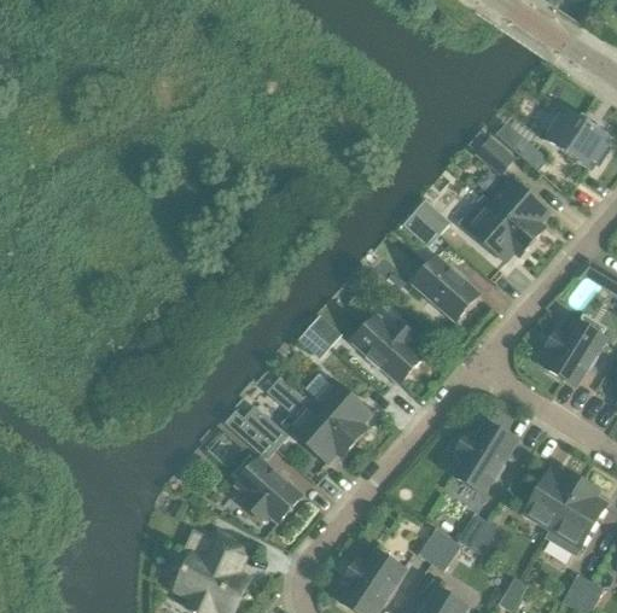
[(606,144),(610,138),(593,127),(595,124),(581,115),(580,118),(563,107),(542,138),(591,168),(594,163),(598,165),(610,146),(606,144)]
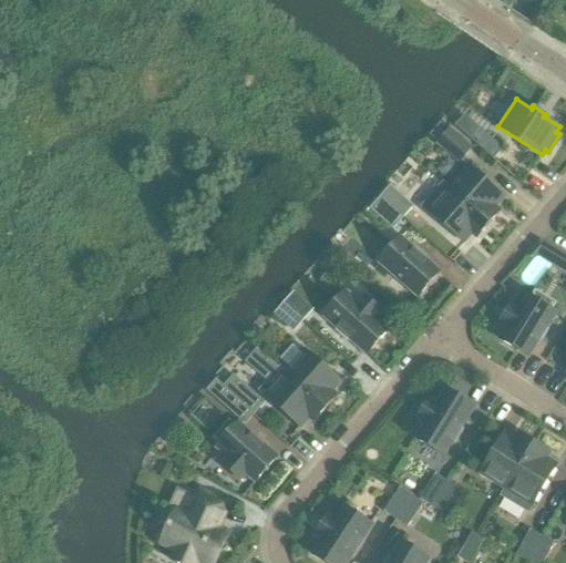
[(450,125),(435,142),(456,161),(471,144),(450,125)]
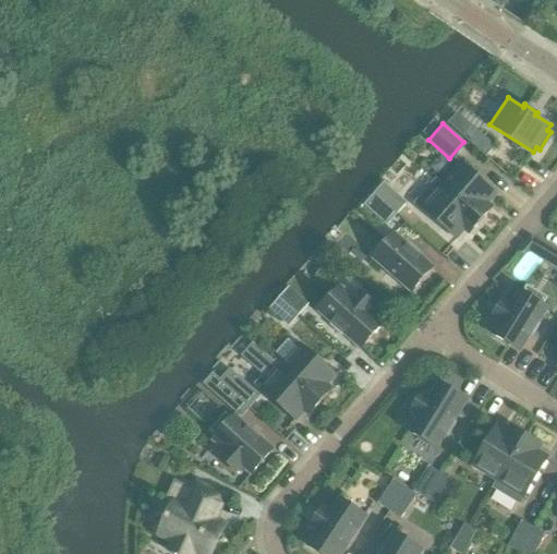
[(461,133),(485,153),(493,143),(470,123),(461,133)]
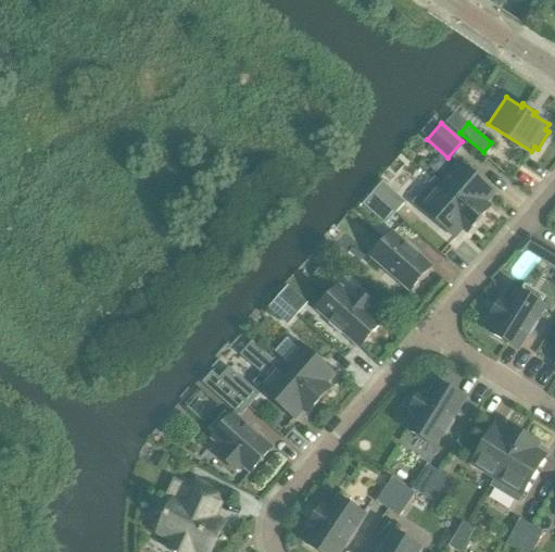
[(433,176),(432,177),(478,217),(489,203),(484,199),(492,190),(458,160),(439,182),(433,176)]
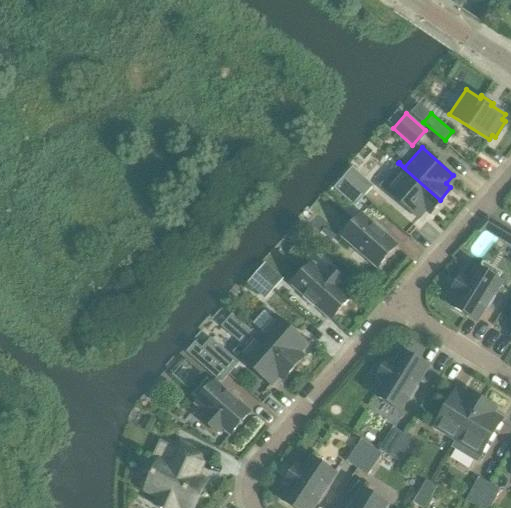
[(440,200),(398,163),(380,183),(417,216),(425,208),(429,211),(440,200)]
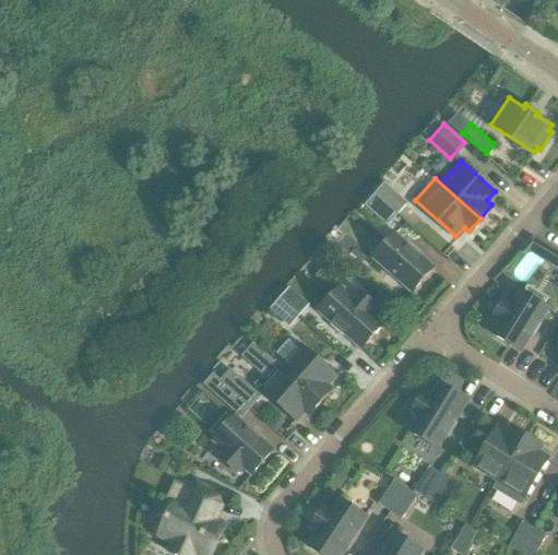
[(383,180),(374,191),(396,212),(406,200),(383,180)]
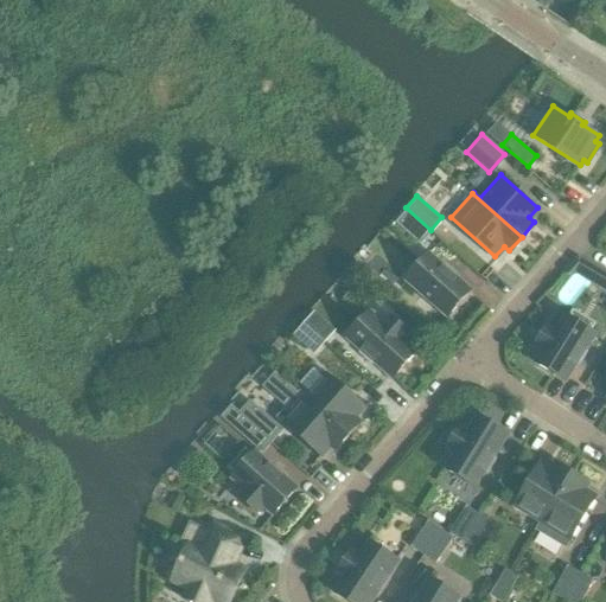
[(416,243),(388,275),(414,298),(420,290),(447,314),(470,288),(455,275),(458,273),(445,261),(442,264),(435,257),(447,244),(431,230),(406,207),(393,223),(416,243)]
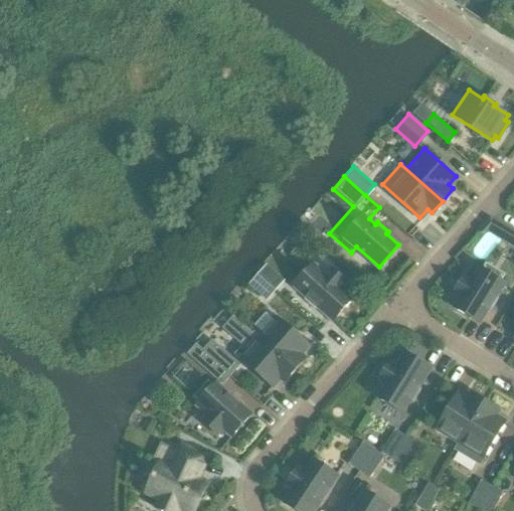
[(504,273),(485,261),(481,268),(478,266),(470,279),(463,275),(453,292),(460,296),(454,306),(479,321),(487,307),(490,309),(497,297),(495,295),(503,281),(500,279),(504,273)]
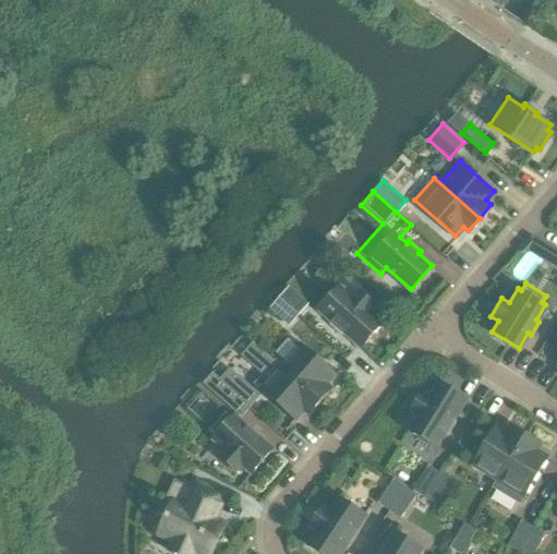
[(289,285),(279,296),(295,311),(305,300),(289,285)]
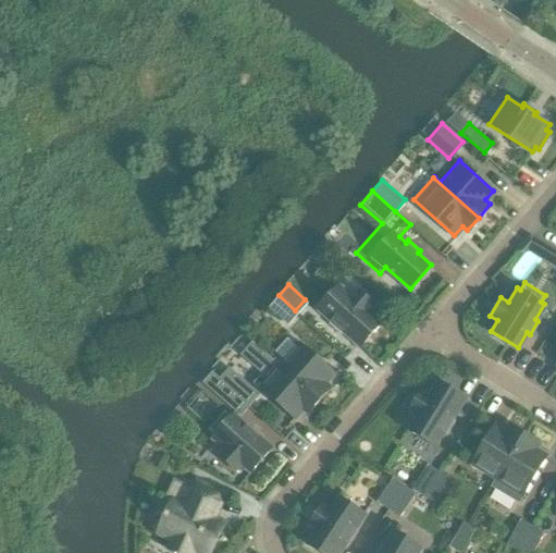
[(351,295),(338,284),(318,308),(331,320),(329,322),(341,332),(343,330),(360,345),(381,321),(368,309),(373,303),(357,289),(351,295)]
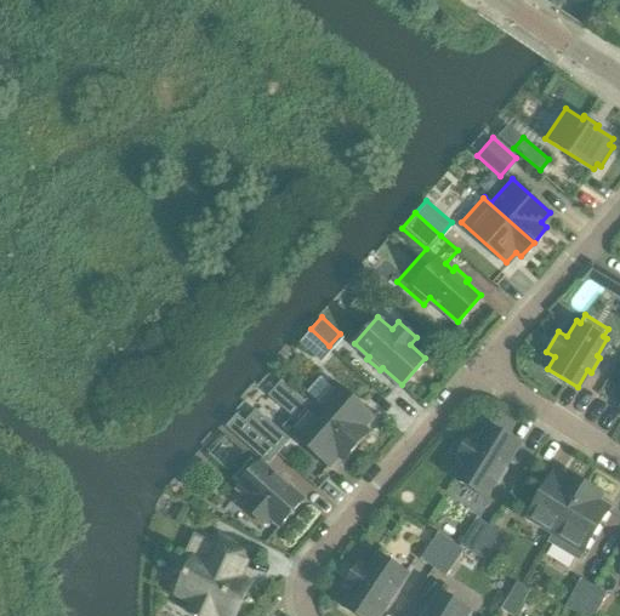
[(329,346),(311,329),(300,341),(319,358),(329,346)]
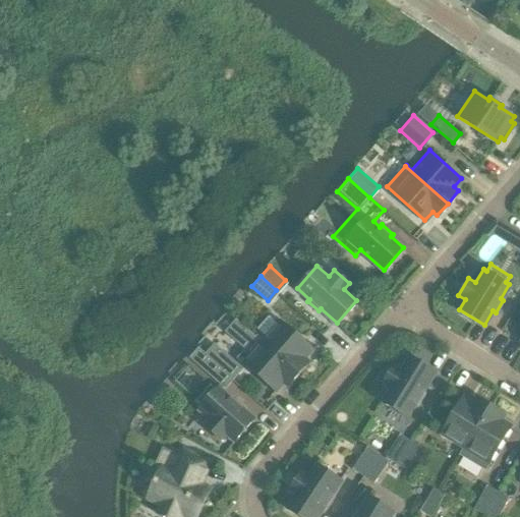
[(236,318),(225,330),(244,348),(237,356),(243,361),(275,390),(283,381),(287,385),(298,372),(255,335),(236,318)]
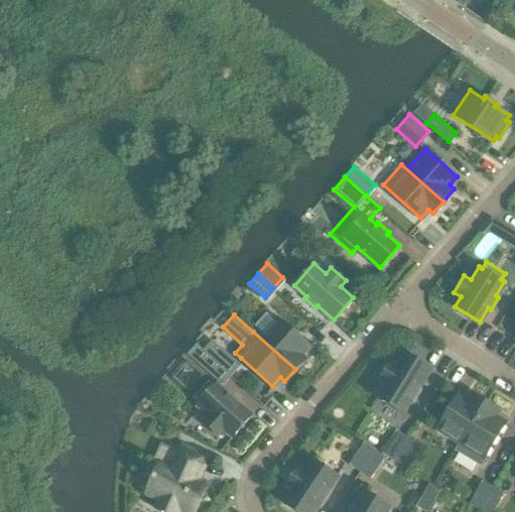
[(253,323),(249,327),(254,332),(253,332),(295,369),(305,357),(301,353),(308,345),(277,316),(274,320),(263,332),(254,323),(253,323)]
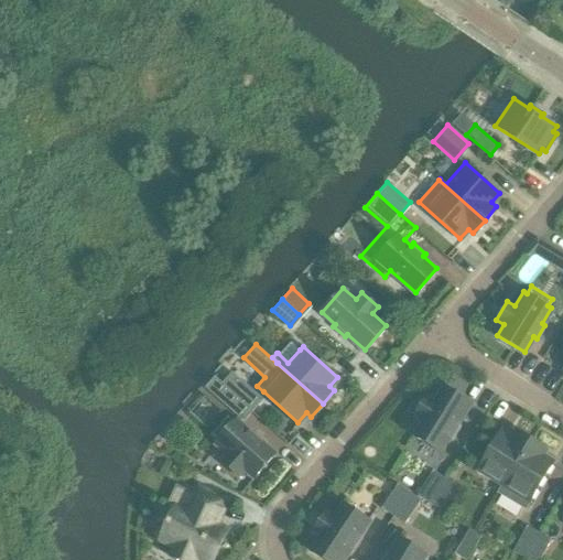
[(231,373),(222,384),(227,388),(251,409),(261,399),(231,373)]
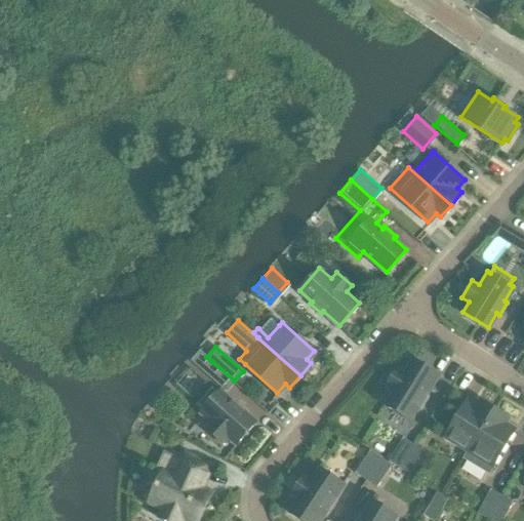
[(195,355),(191,360),(226,390),(234,381),(211,361),(206,357),(199,351),(195,355)]
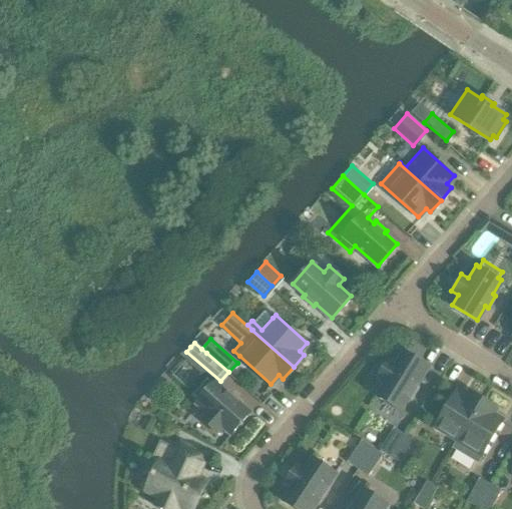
[(387,360),(377,376),(384,380),(375,394),(400,409),(409,396),(411,397),(419,385),(416,384),(427,366),(403,350),(394,364),(387,360)]
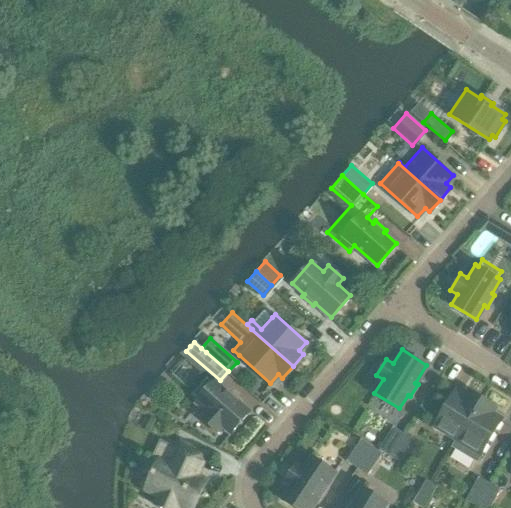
[(197,398),(194,401),(206,411),(201,417),(216,430),(221,424),(230,432),(249,410),(237,399),(239,397),(228,387),(226,389),(214,379),(211,381),(206,376),(191,393),(197,398)]
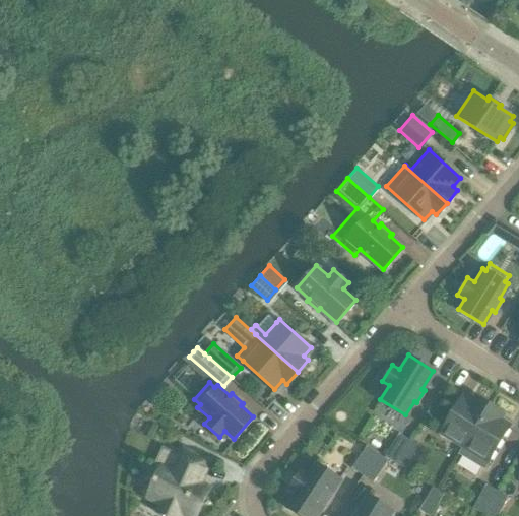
[(459,451),(459,452),(489,403),(474,395),(474,396),(477,398),(475,402),(461,394),(440,431),(462,445),(459,451)]
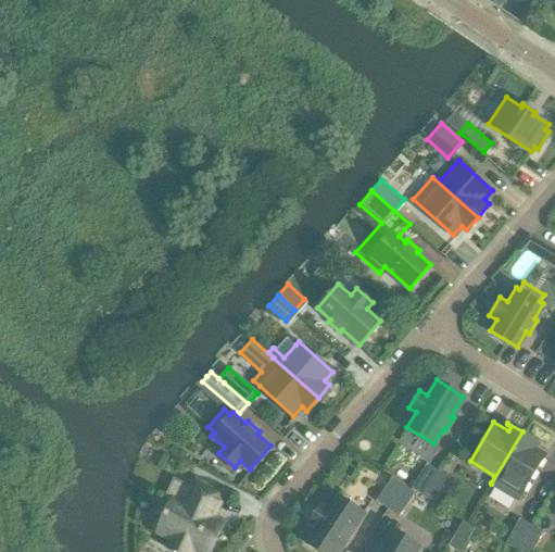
[(522,431),(491,484),(517,499),(520,492),(521,492),(544,453),(530,444),(533,440),(537,442),(538,441),(522,431)]
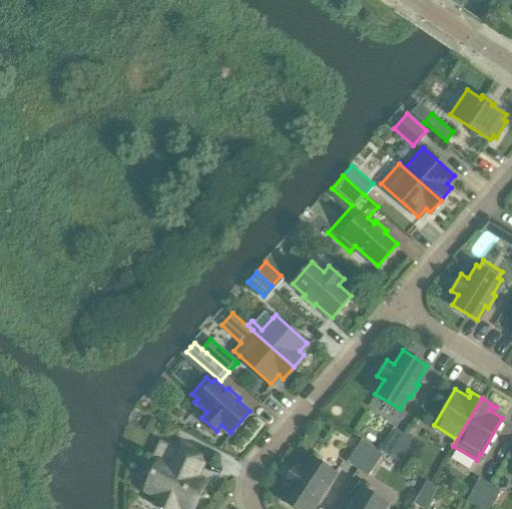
[(379,448),(390,455),(404,432),(393,425),(379,448)]
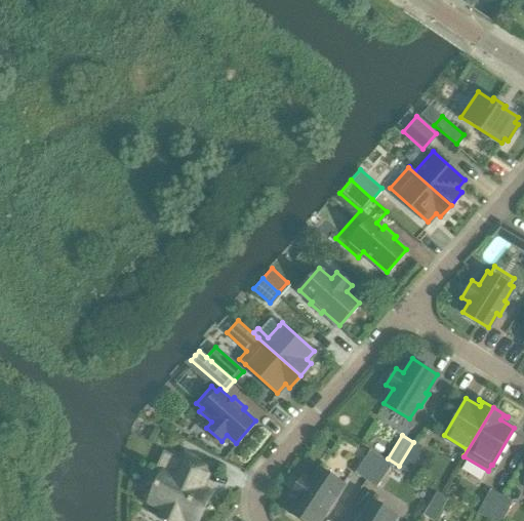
[(413,442),(399,466),(409,472),(424,449),(413,442)]
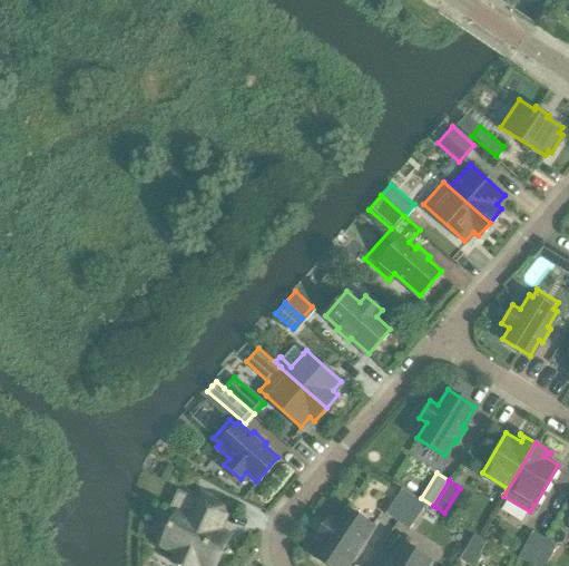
[(384,511),(396,519),(412,495),(401,487),(384,511)]
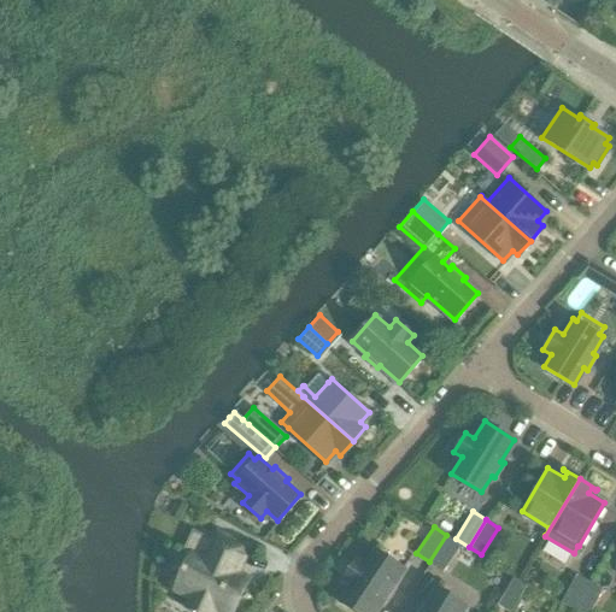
[(239,562),(246,545),(217,531),(213,539),(192,529),(182,548),(191,552),(175,587),(192,595),(187,605),(201,611),(209,611),(212,605),(227,611),(230,611),(247,577),(232,570),(235,560),(239,562)]
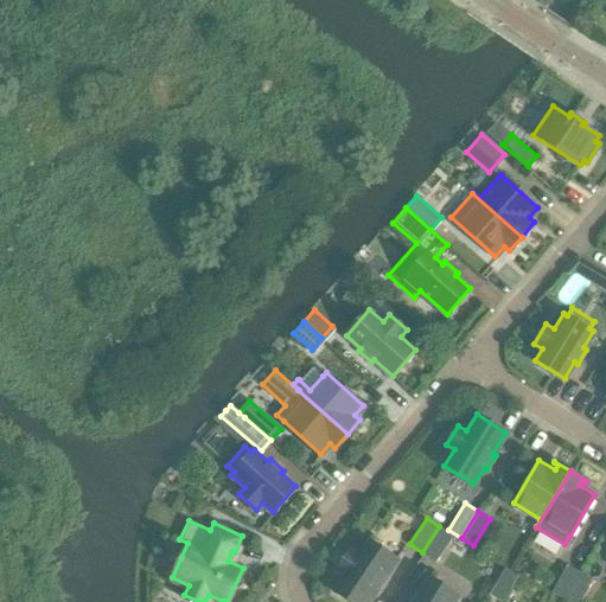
[(439,526),(422,552),(434,561),(452,535),(439,526)]
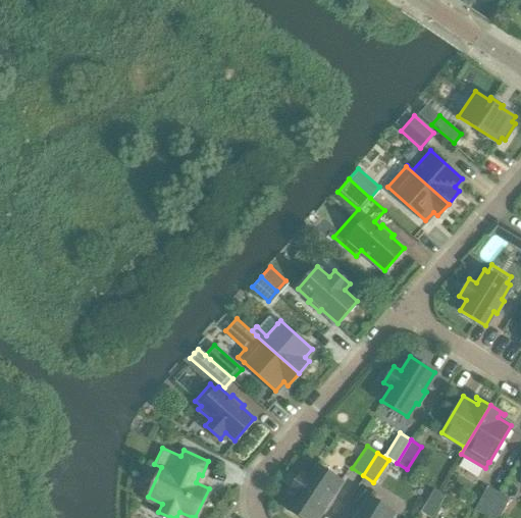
[(331,494),(341,480),(316,464),(307,477),(300,472),(290,489),(296,494),(287,508),(302,517),(315,517),(324,506),(326,508),(334,496),(331,494)]
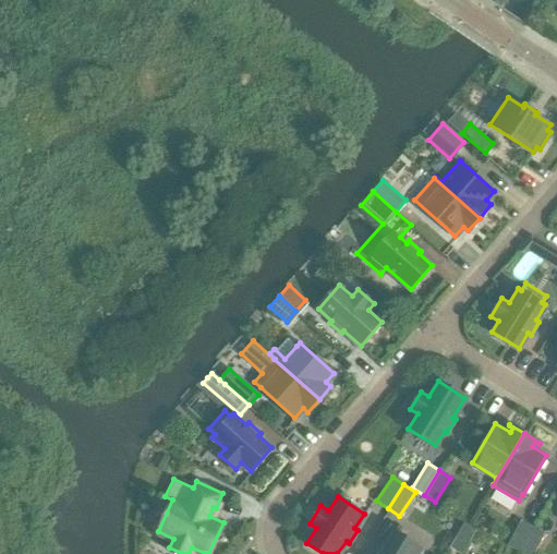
[(507,543),(519,550),(532,525),(520,518),(507,543)]
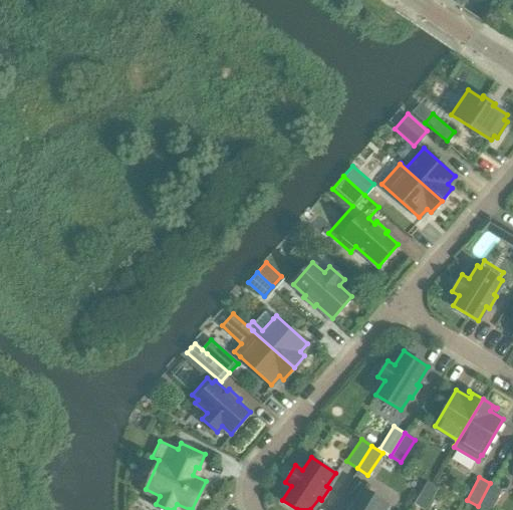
[(438,486),(426,479),(413,502),(425,509),(438,486)]
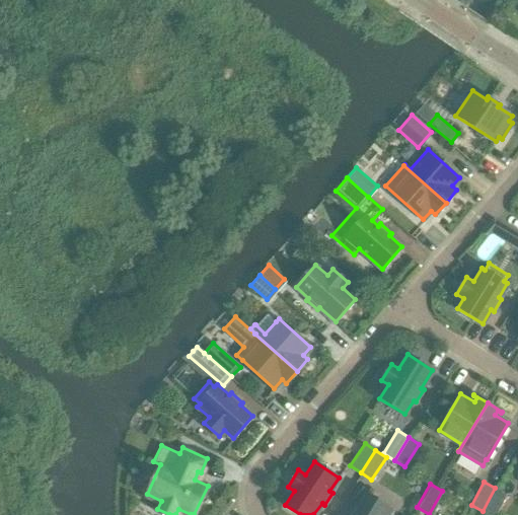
[(495,488),(483,511),(490,514),(494,514),(506,494),(495,488)]
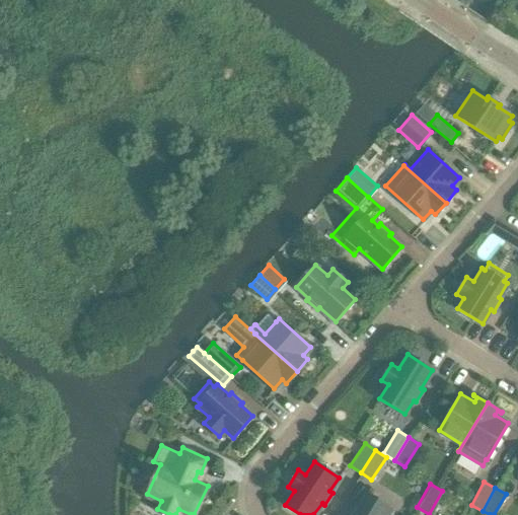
[(386,514),(391,508),(366,492),(357,506),(355,505),(348,514),(386,514)]
